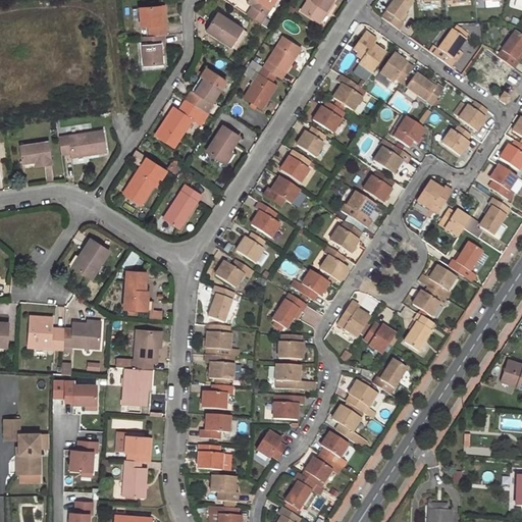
[(277,0),(249,0),(247,3),(252,6),(247,14),(262,24),(277,0)]
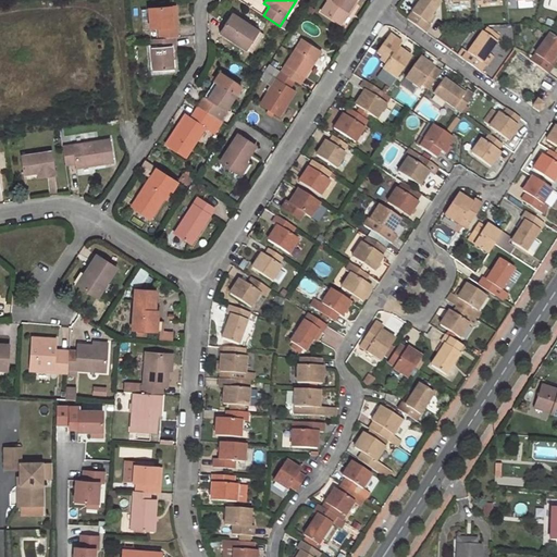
[(358,0),(327,0),(322,10),(344,24),(358,0)]
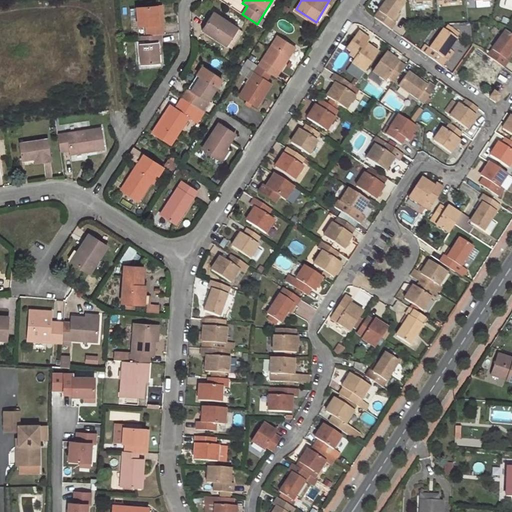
[(405,3),(400,0),(389,0),(376,19),(390,29),(394,24),(391,22),(405,3)]
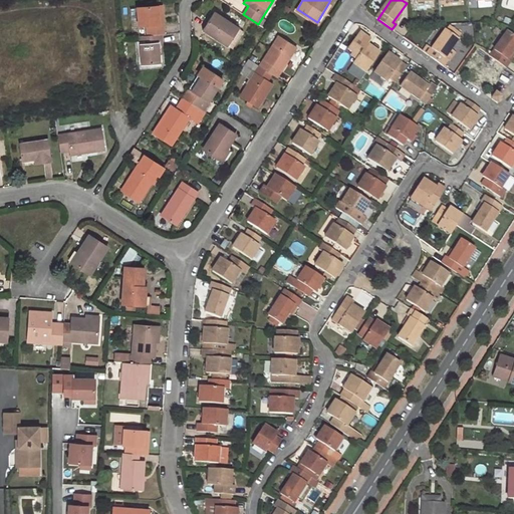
[(159,5),(138,7),(139,25),(148,24),(148,32),(142,32),(142,36),(161,34),(164,34),(163,23),(160,23),(159,5)]
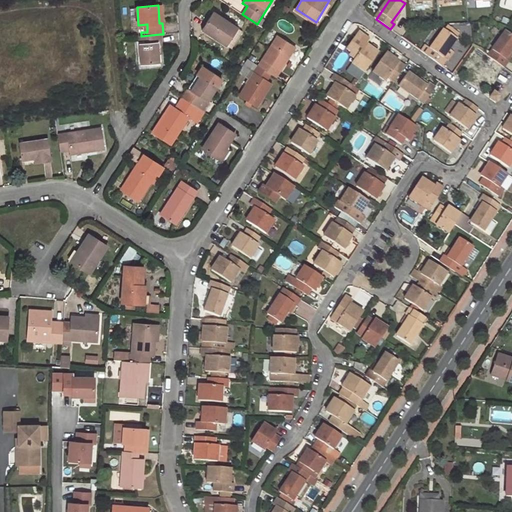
[(237,28),(214,13),(202,31),(226,46),(237,28)]
